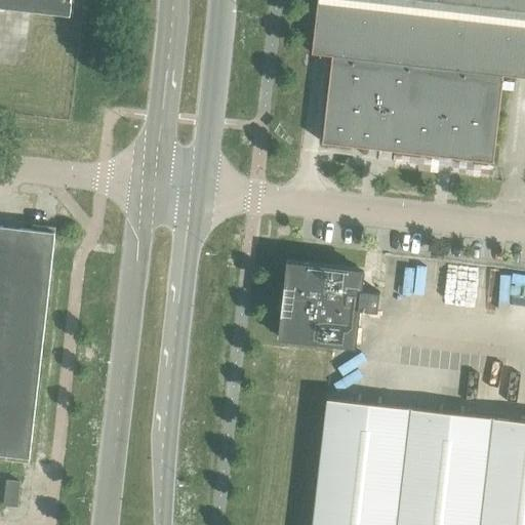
[(0,0),(0,7),(70,16),(71,0),(0,0)]
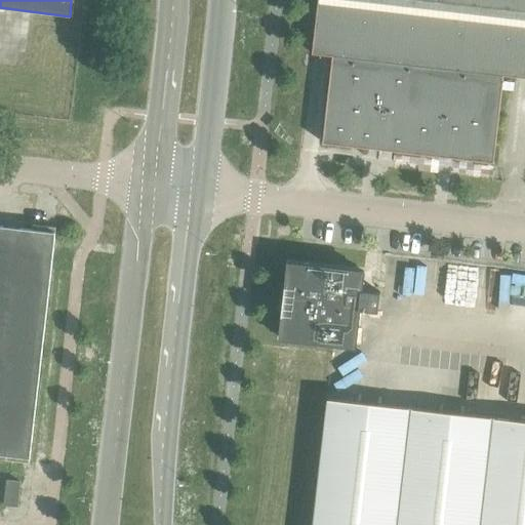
[(524,0),(319,0),(314,53),(332,55),(322,144),(493,162),(503,76),(524,78),(524,0)]
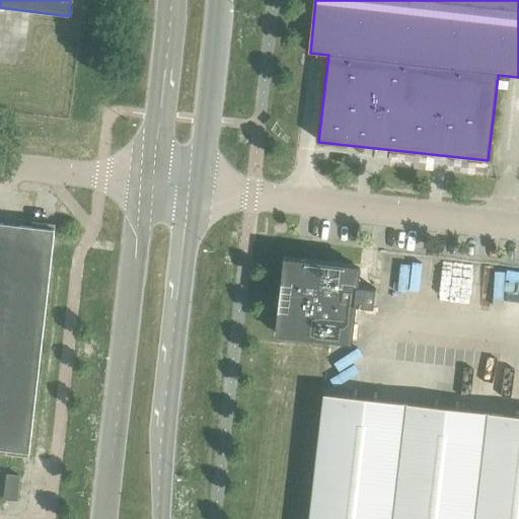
[(6,454),(27,457),(54,226),(30,224),(30,228),(0,224),(0,448),(6,450),(6,454)]
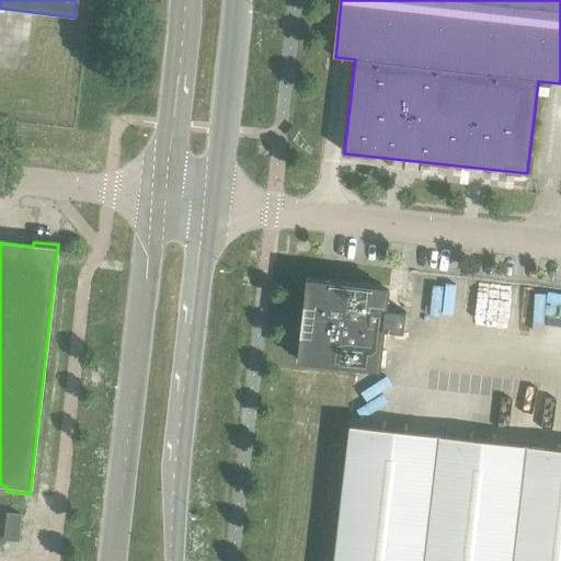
[(308,281),(298,363),(379,371),(384,331),(403,333),(405,312),(386,310),(388,290),(308,281)]
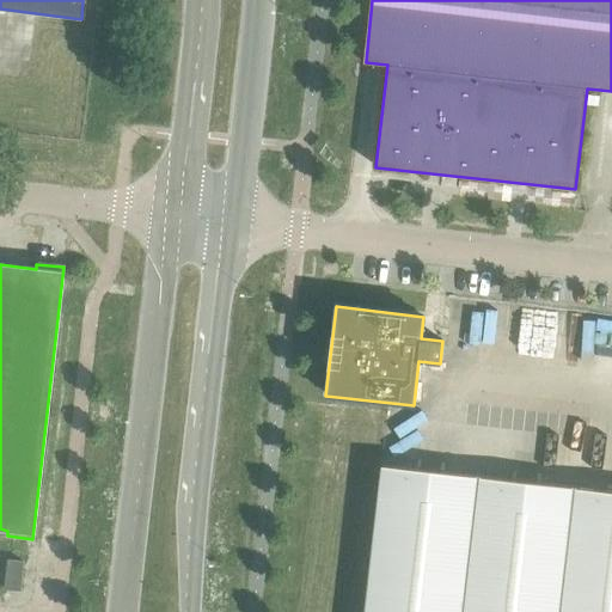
[(611,611),(611,491),(381,465),(365,611),(611,611)]
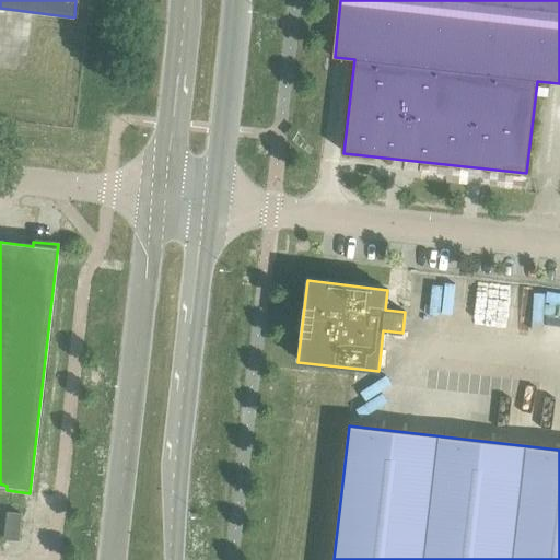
[(21,514),(7,512),(3,538),(19,540),(21,514)]
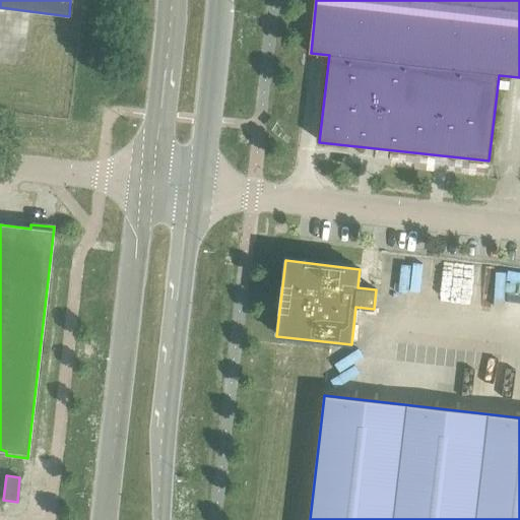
All buildings are outlined.
